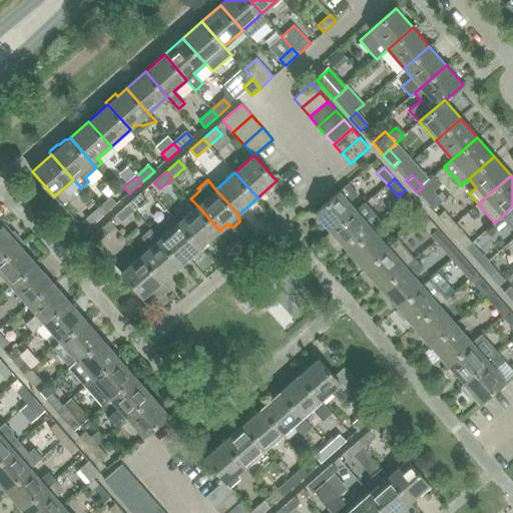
[(314,213),(331,232),(357,210),(349,201),(358,193),(349,183),(314,213)]
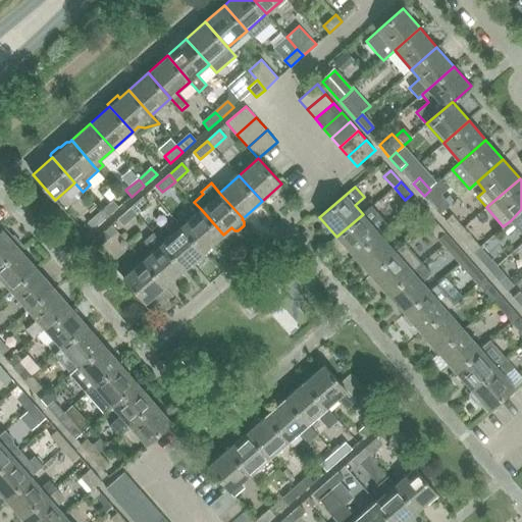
[(430,190),(424,196),(434,208),(441,202),(430,190)]
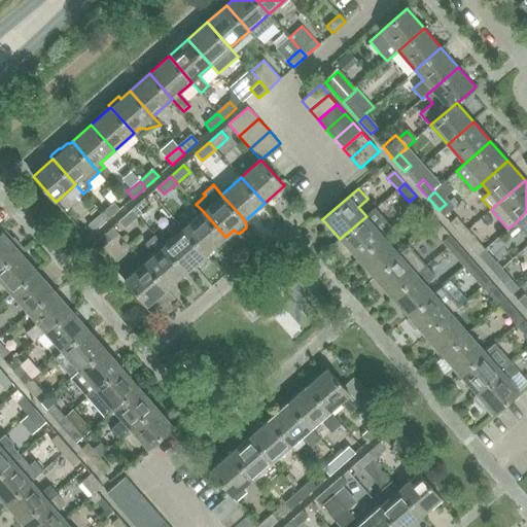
[(144,199),(132,210),(138,217),(150,206),(144,199)]
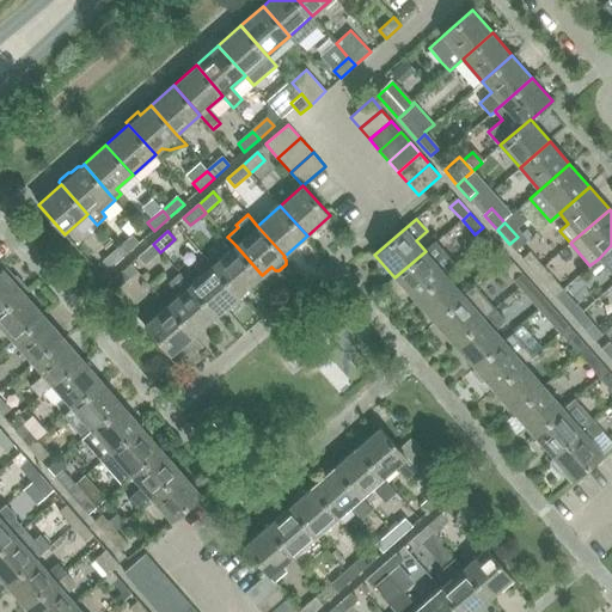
[(133,236),(117,249),(124,257),(140,244),(133,236)]
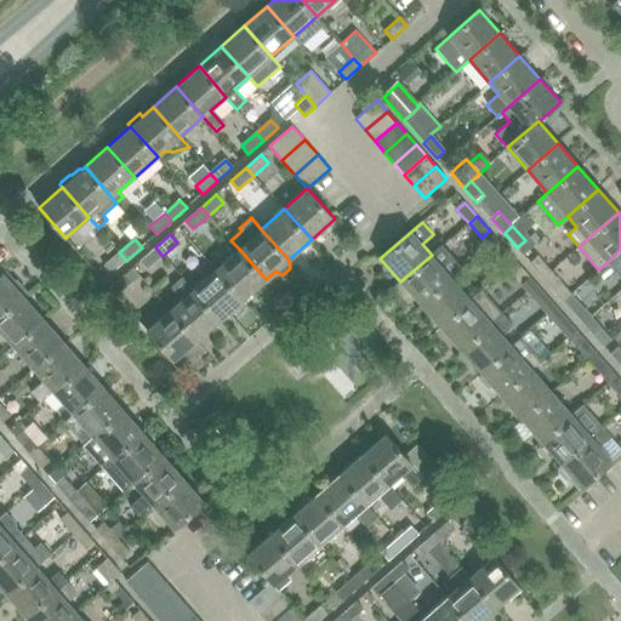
[(421,305),(451,278),(462,267),(443,245),(432,255),(400,281),(421,305)]
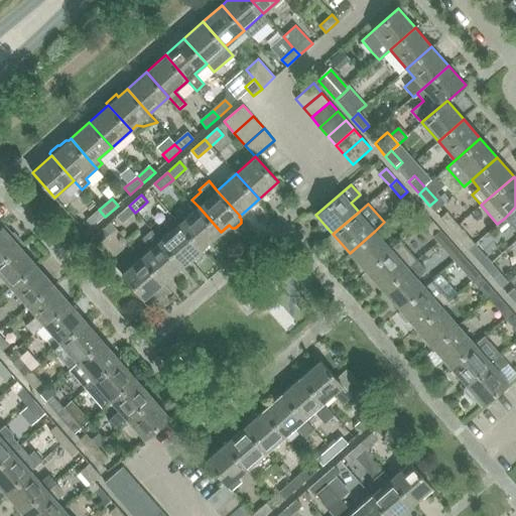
[(411,210),(422,223),(429,217),(418,205),(411,210)]
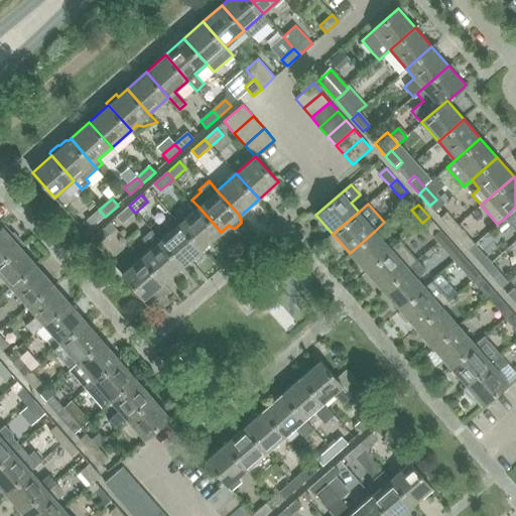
[(135,213),(129,206),(116,217),(122,223),(135,213)]
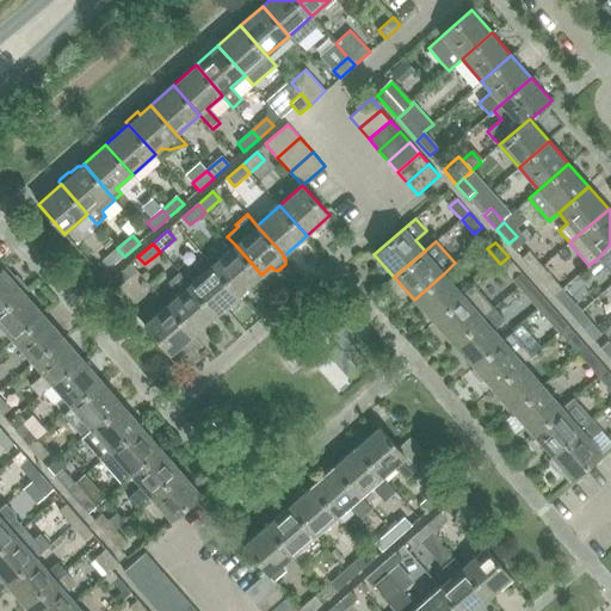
[(235,245),(213,265),(239,295),(261,275),(235,245)]
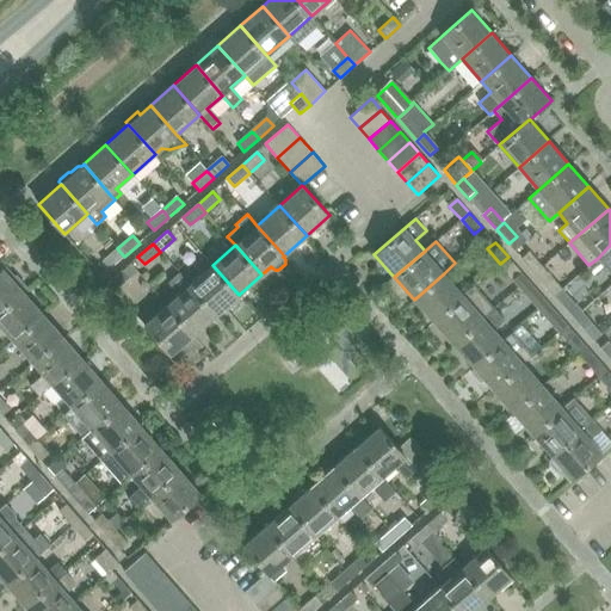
[(610,245),(598,258),(610,272),(610,245)]
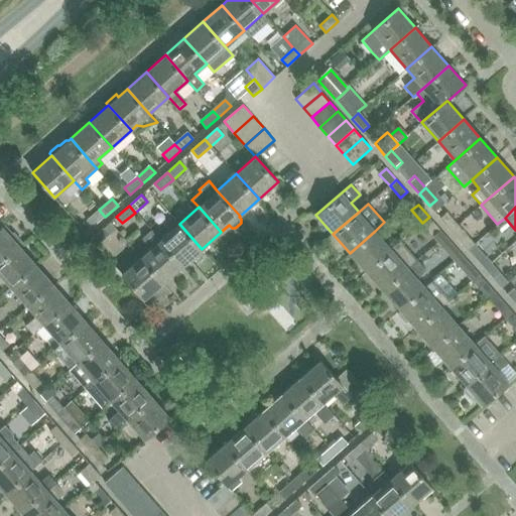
[(105,217),(99,210),(86,221),(92,228),(105,217)]
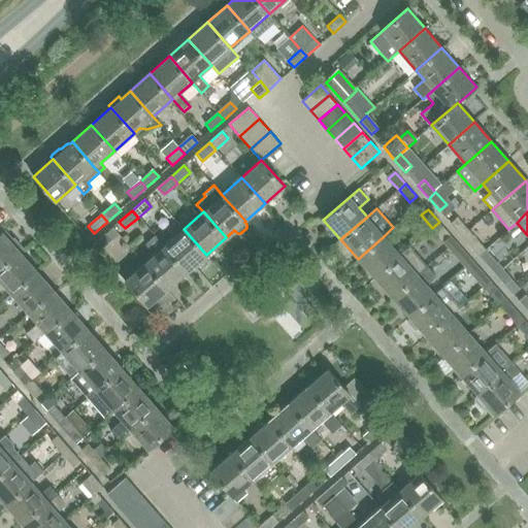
[(451,223),(462,236),(468,230),(457,217),(451,223)]
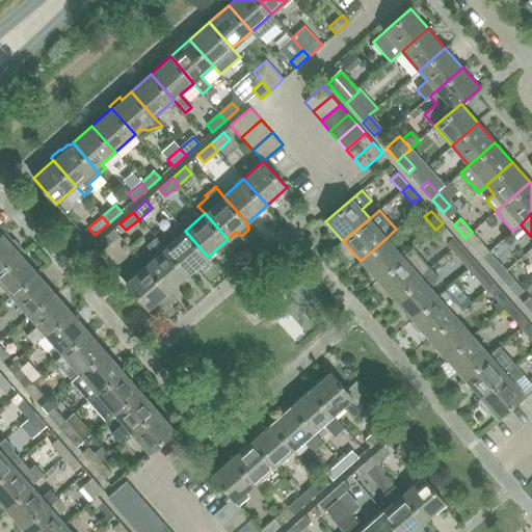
[(177,238),(165,247),(189,274),(197,266),(202,268),(209,261),(208,257),(185,231),(178,222),(169,230),(177,238)]
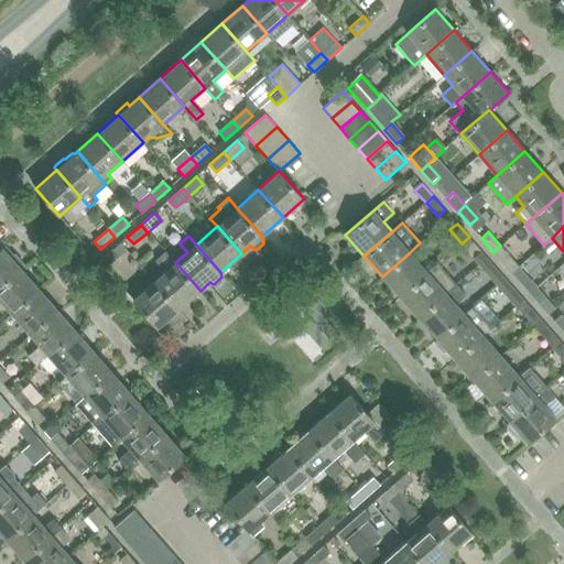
[(469,237),(462,243),(474,257),(481,251),(469,237)]
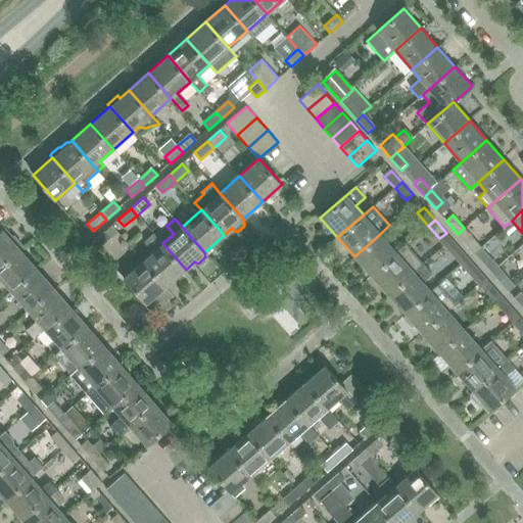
[(464,228),(458,234),(469,246),(475,241),(464,228)]
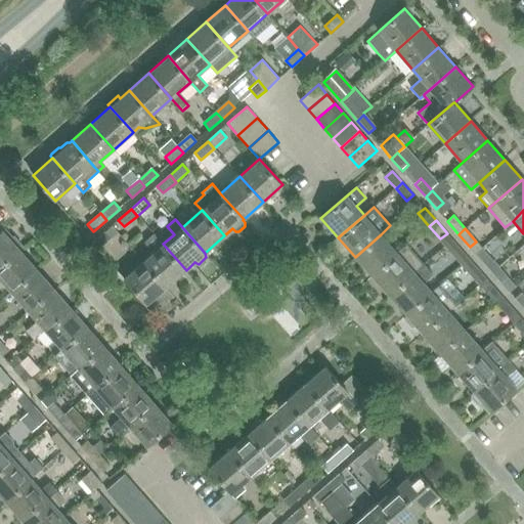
[(0,232),(0,267),(20,250),(3,230),(0,232)]
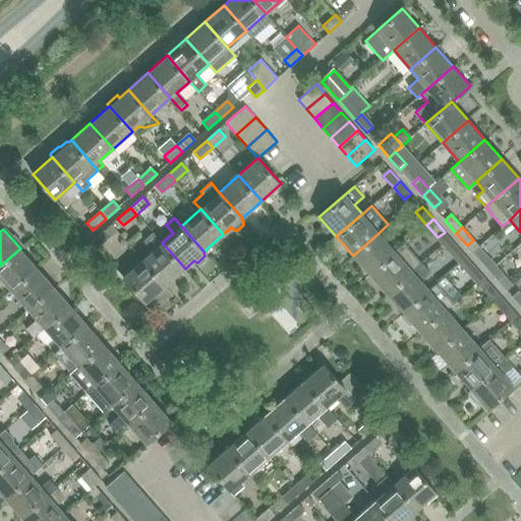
[(110,237),(104,230),(92,241),(98,248),(110,237)]
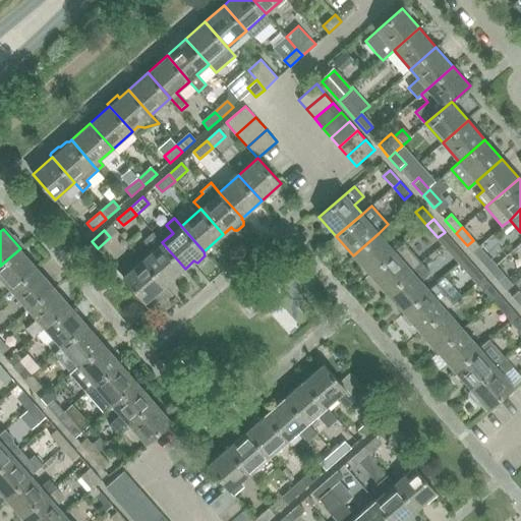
[(153,250),(142,259),(166,285),(185,269),(162,242),(153,232),(143,240),(153,250)]
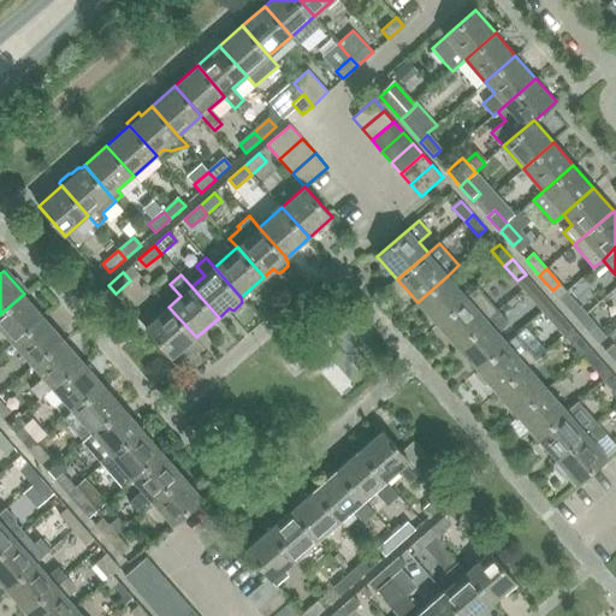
[(418,302),(437,325),(468,297),(448,276),(418,302)]
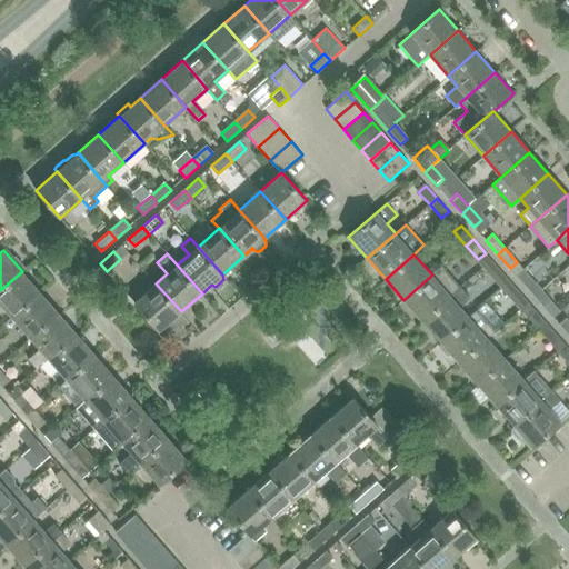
[(422,321),(450,296),(460,287),(442,266),(432,275),(403,300),(422,321)]
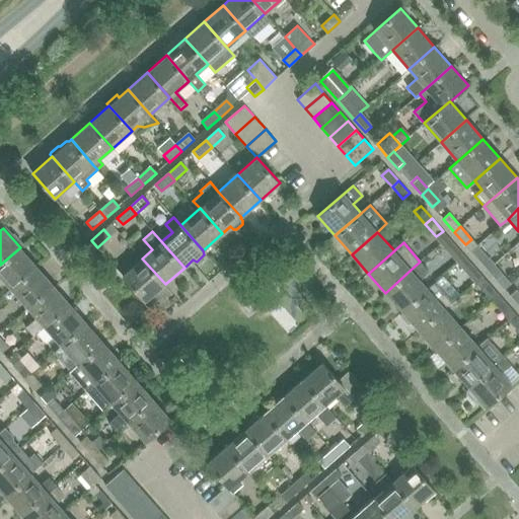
[(447,249),(458,262),(465,256),(454,243),(447,249)]
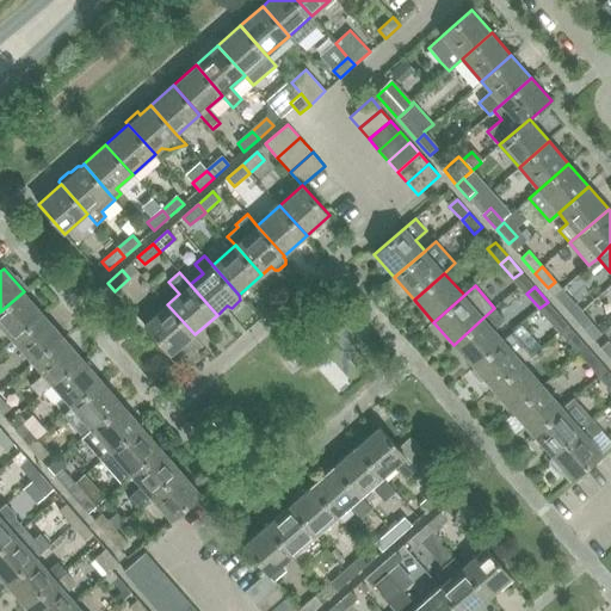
[(0,312),(0,325),(13,340),(43,314),(24,291),(0,312)]
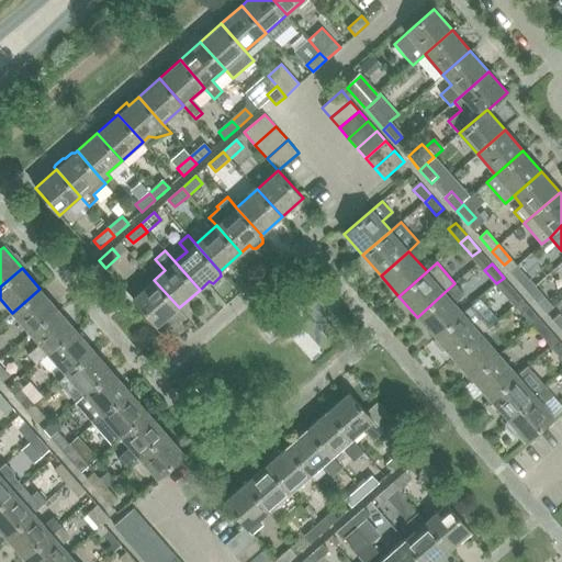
[(516,279),(528,292),(535,287),(523,272),(516,279)]
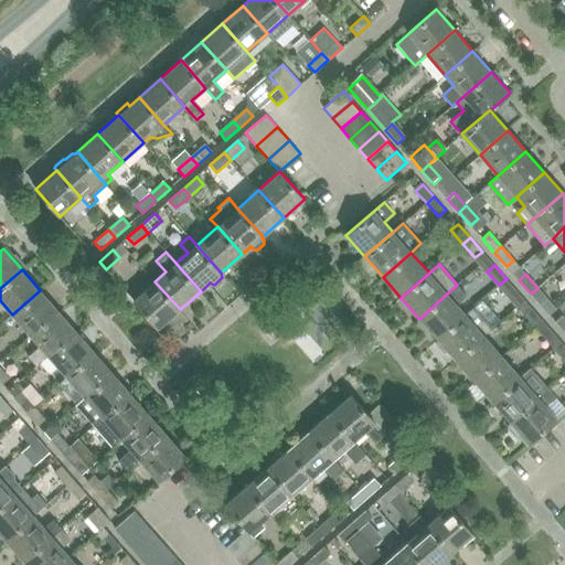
[(507,279),(499,285),(511,299),(519,292),(507,279)]
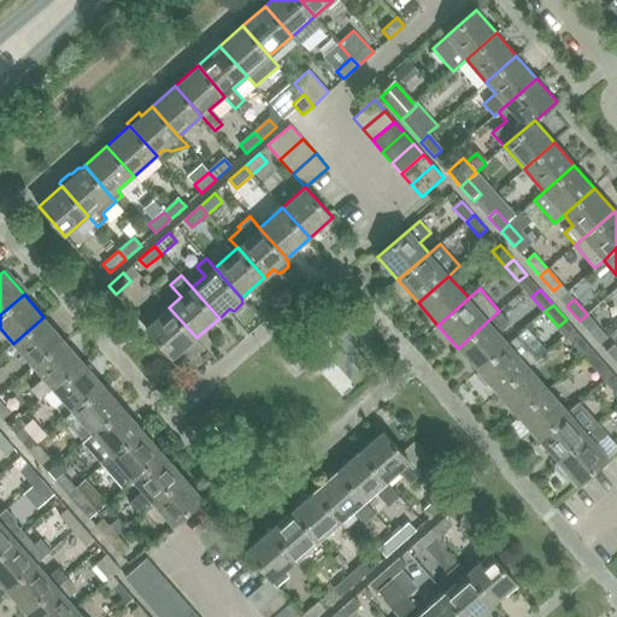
[(197,338),(169,307),(146,328),(174,358),(197,338)]
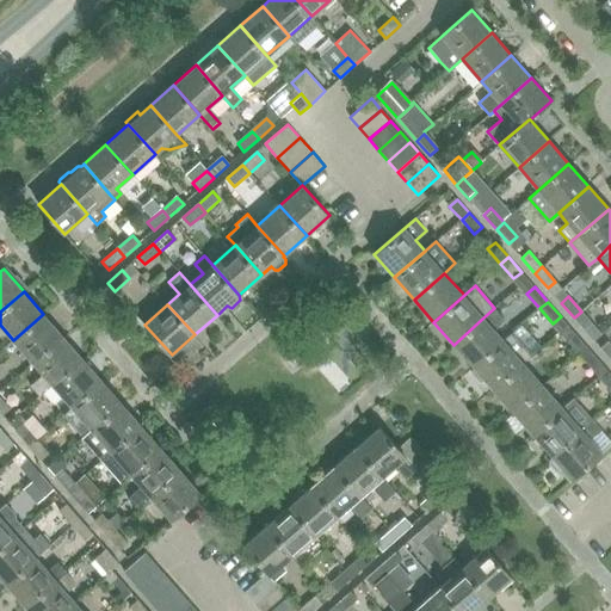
[(581,312),(574,318),(587,333),(594,326),(581,312)]
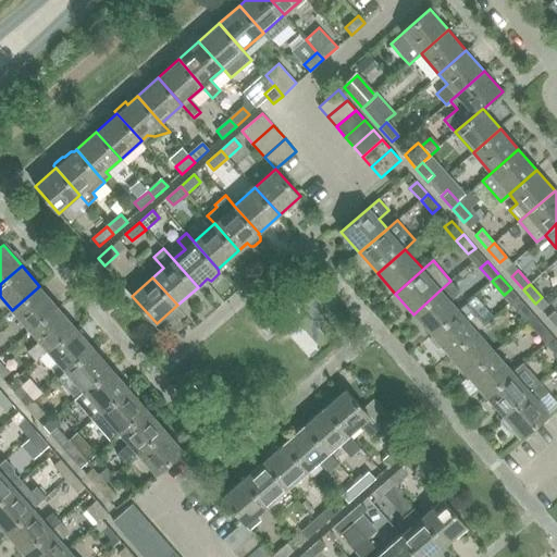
[(12,310),(29,331),(58,307),(39,286),(12,310)]
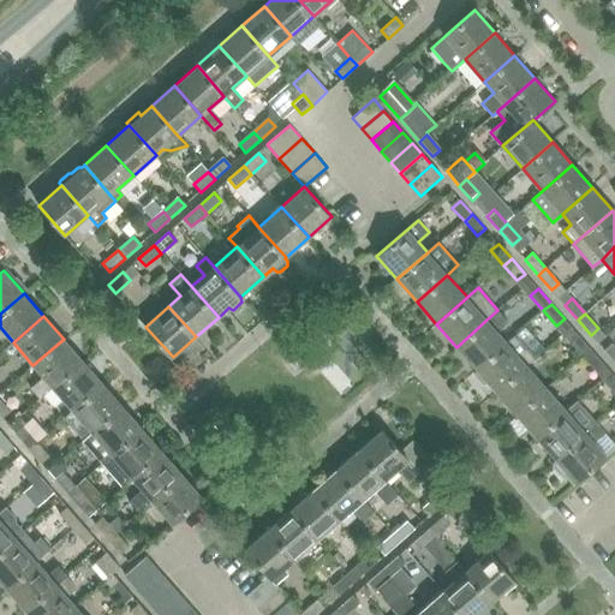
[(457,347),(476,369),(507,342),(487,320),(457,347)]
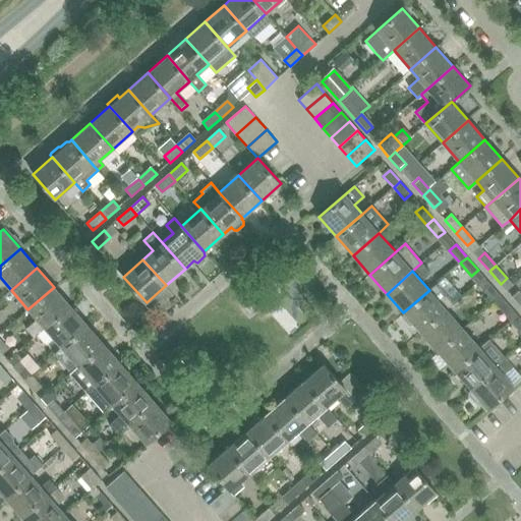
[(483,288),(495,301),(501,295),(489,283),(483,288)]
